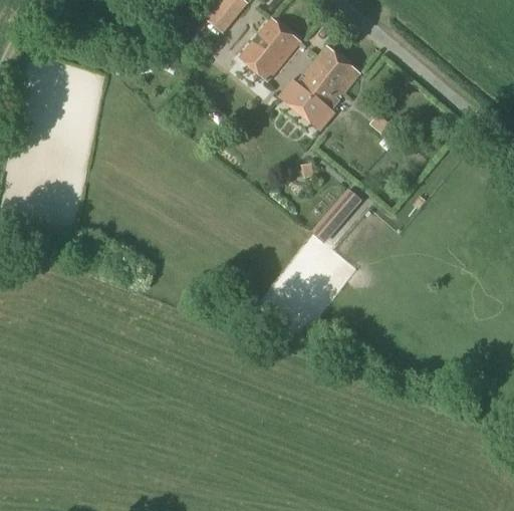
[(214,0),(202,15),(224,34),(247,3),(243,0),(214,0)]
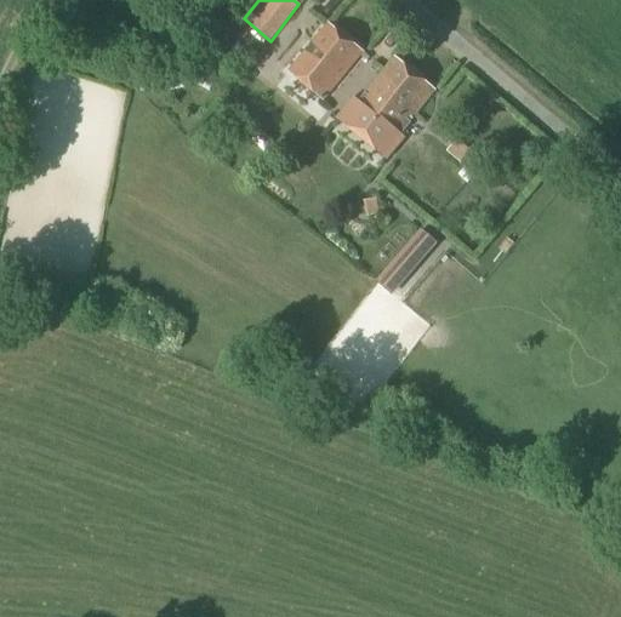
[(289,69),(323,97),(363,49),(329,21),(289,69)]
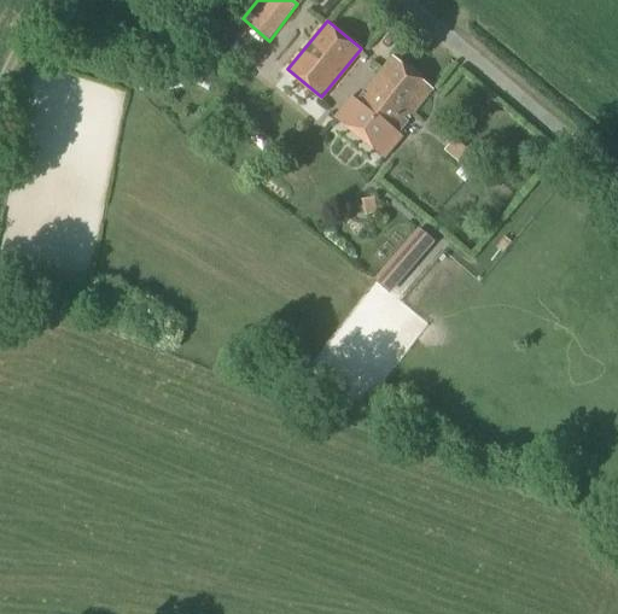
[(336,116),(385,157),(403,134),(400,132),(409,121),(407,118),(433,87),(394,54),(357,99),(353,94),(336,116)]
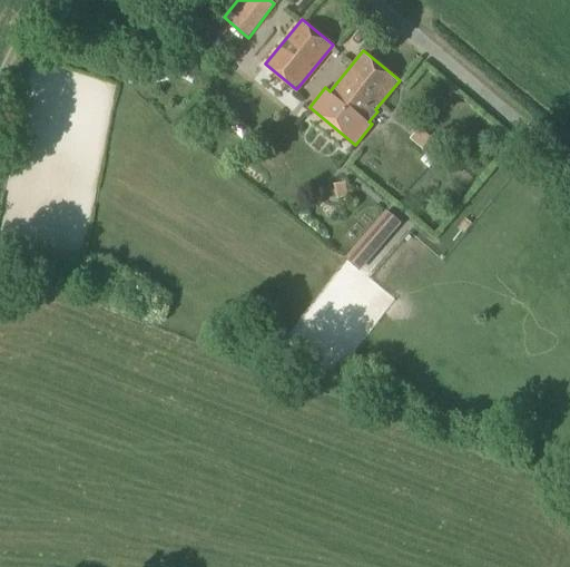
[(422,158),(429,164),(443,147),(436,143),(438,140),(420,126),(411,137),(429,152),(422,158)]
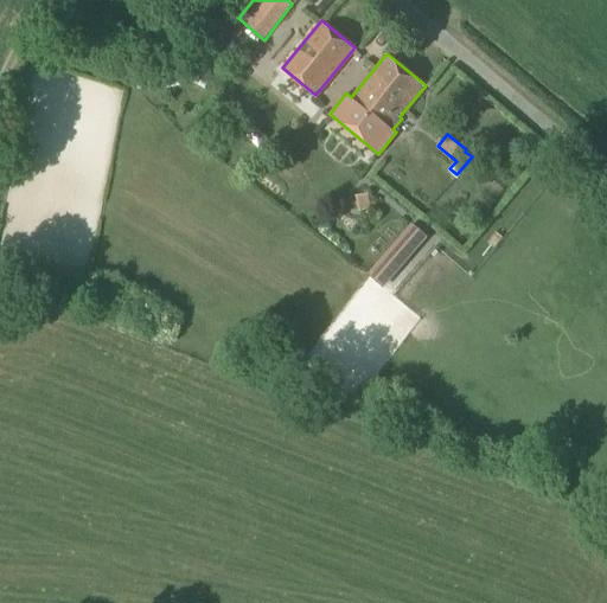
[(426,232),(411,219),(368,270),(382,283),(426,232)]
